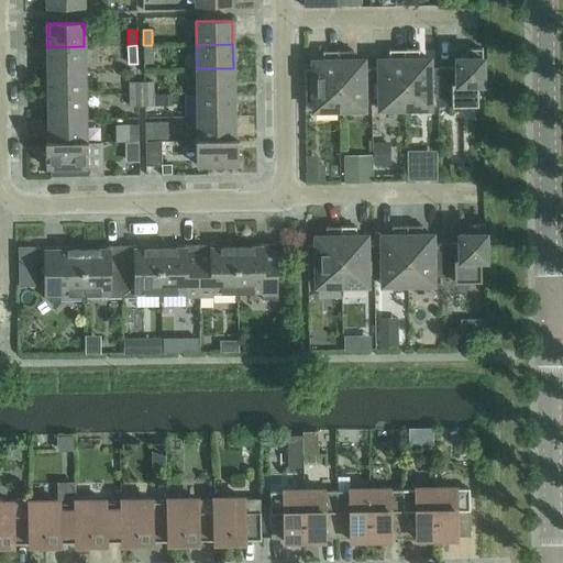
[(152,45),(143,45),(144,64),(153,64),(152,45)]
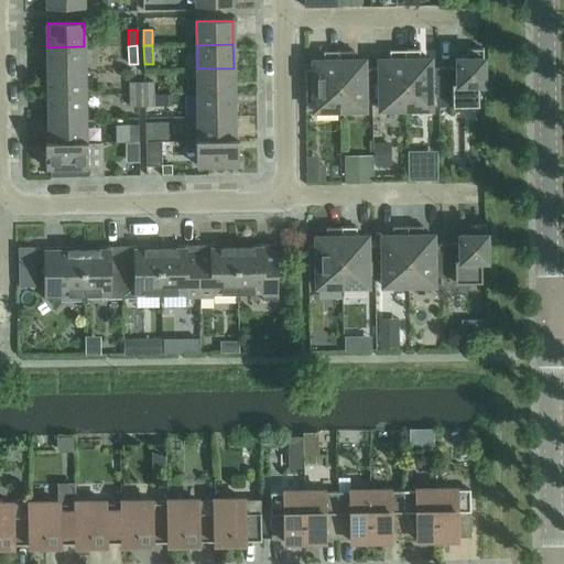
[(84,46),(47,47),(49,71),(85,71),(84,46)]
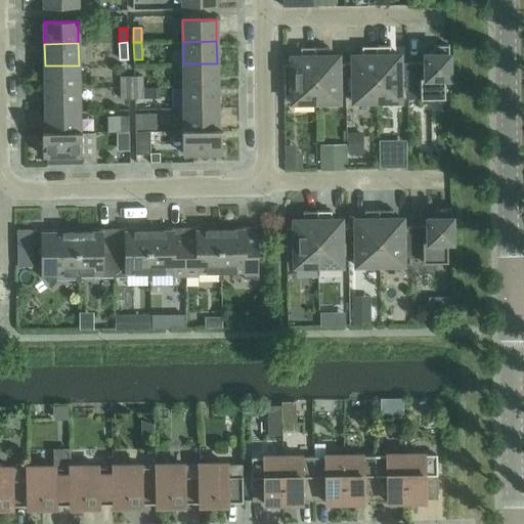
[(425,62),(406,62),(407,94),(420,94),(420,99),(444,98),(444,79),(449,79),(448,45),(434,46),(434,54),(424,54),(425,62)]
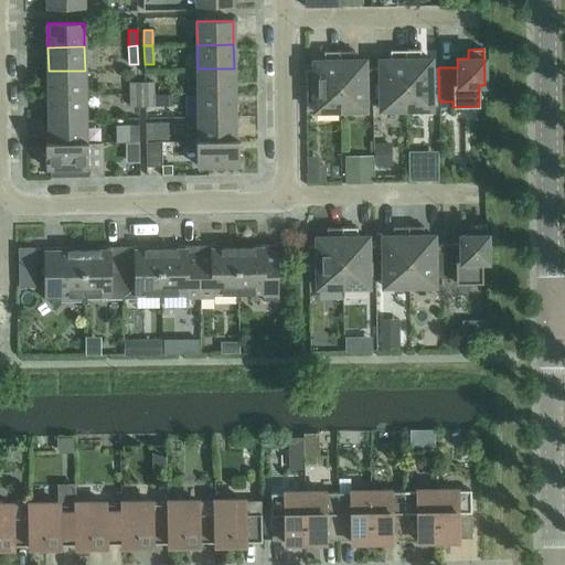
[(439,102),(438,67),(432,68),(432,60),(420,60),(420,50),(405,51),(406,110),(439,109),(439,102)]
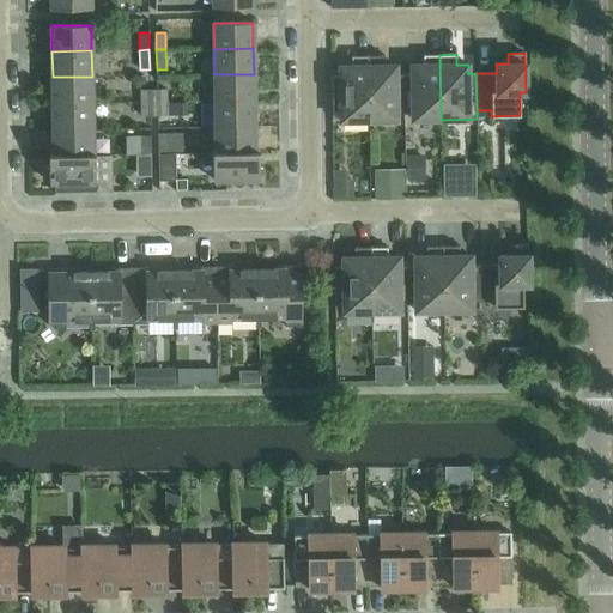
[(369,121),(368,55),(351,56),(351,66),(340,66),(340,76),(332,76),(332,113),(340,113),(340,121),(369,121)]
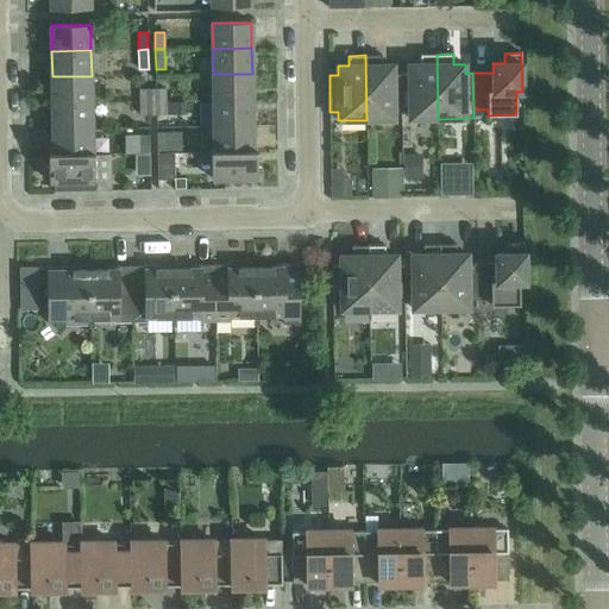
[(382,55),(365,55),(366,120),(394,119),(394,111),(402,111),(401,74),(394,74),(394,64),(382,66),(382,55)]
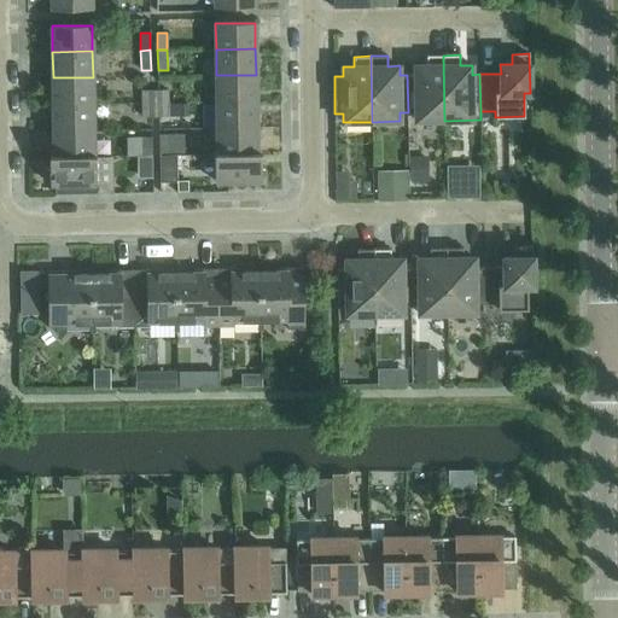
[(415,75),(407,75),(408,112),(415,112),(415,121),(444,121),(443,56),(426,56),(426,65),(415,65),(415,75)]
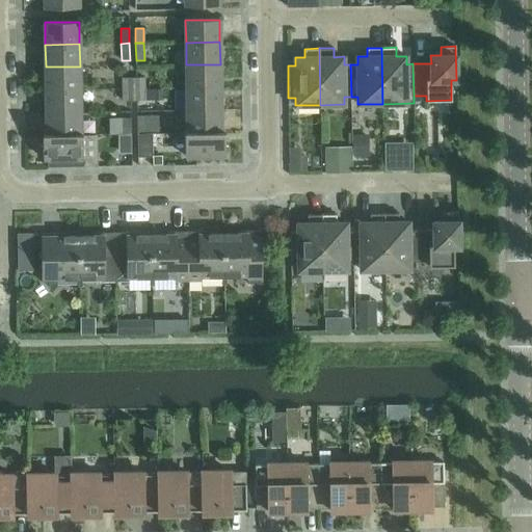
[(220,64),(186,64),(186,87),(220,86),(220,64)]
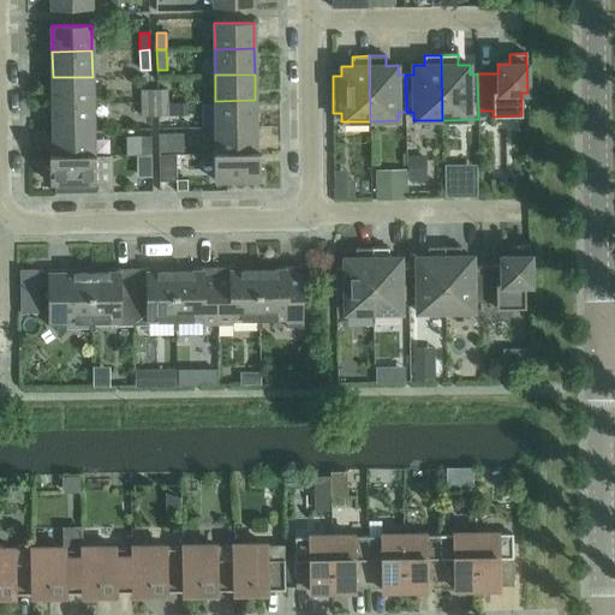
[(93,77),(53,77),(53,103),(93,102),(93,77)]
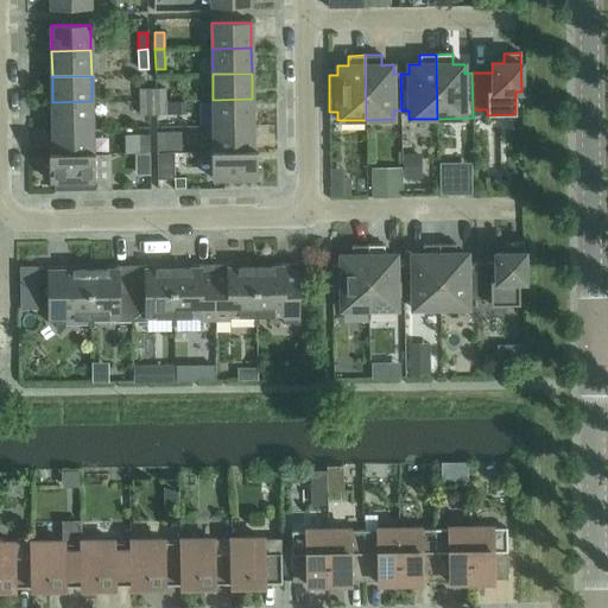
[(152,102),(152,89),(139,89),(139,102),(152,102)]
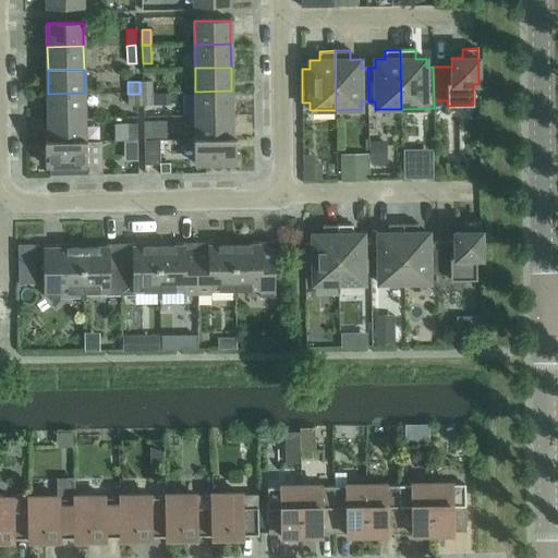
[(140,94),(152,93),(152,82),(140,82),(140,94)]
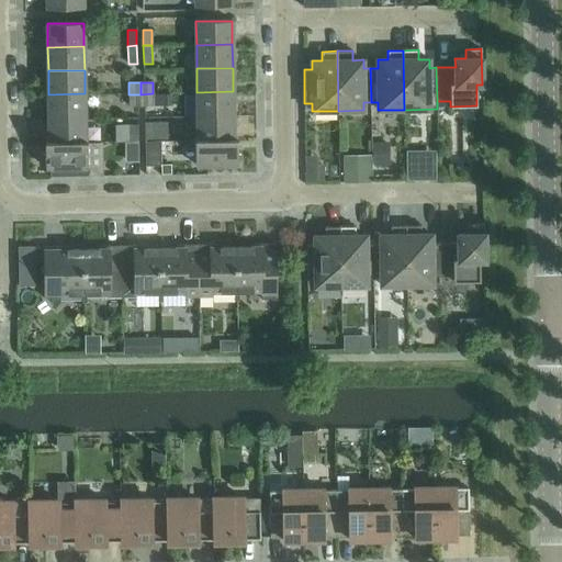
[(233,91),(197,92),(198,115),(233,115),(233,91)]
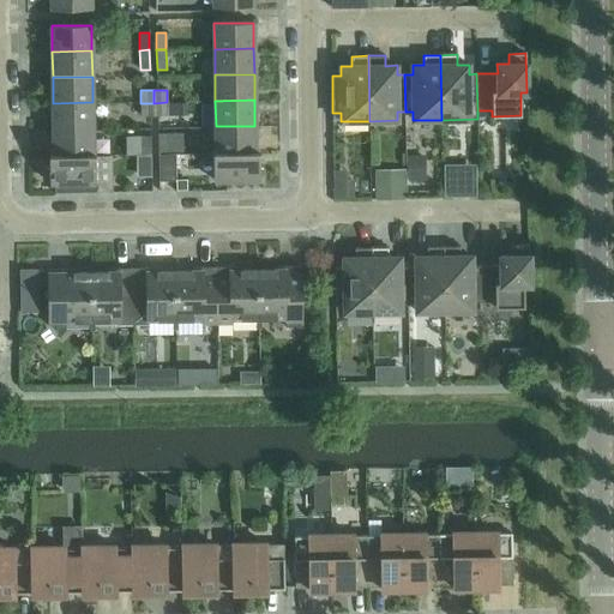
[(92,128),(92,102),(53,103),(53,128),(92,128)]
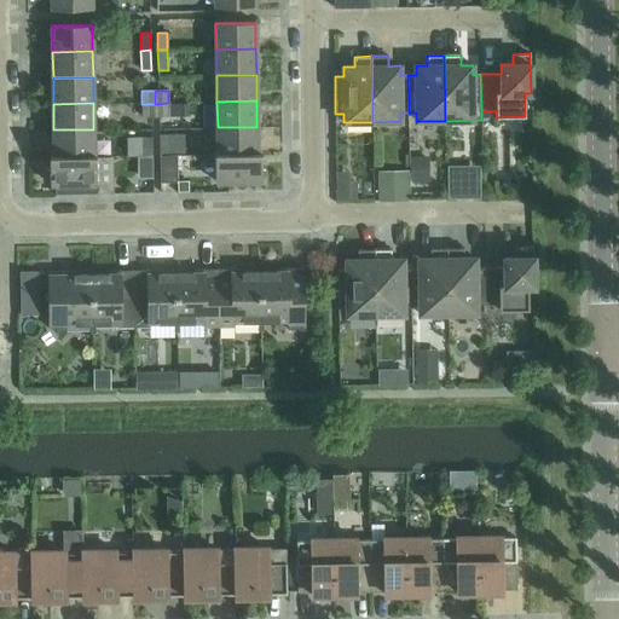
[(168,103),(155,104),(155,116),(168,116),(168,103)]
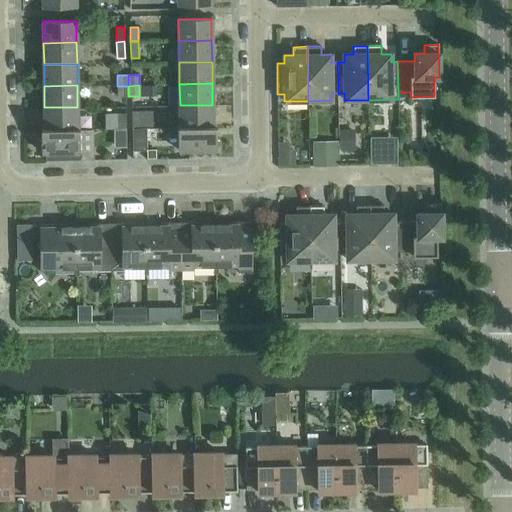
[(128,86),(117,86),(117,97),(128,96),(128,86)]
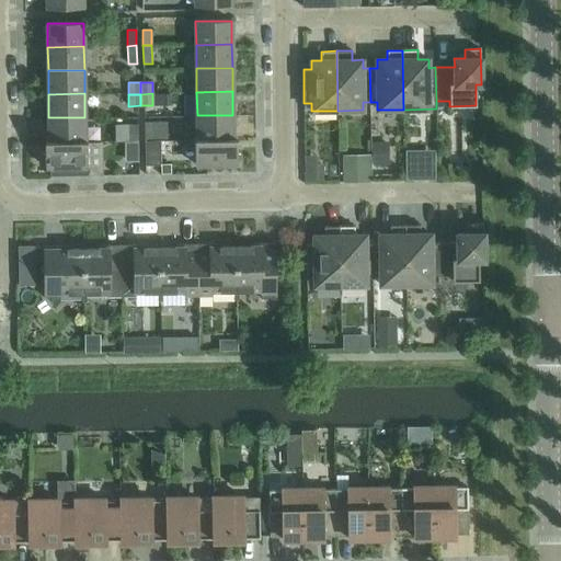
[(232,115),(197,115),(197,139),(195,139),(195,140),(233,139),(232,115)]
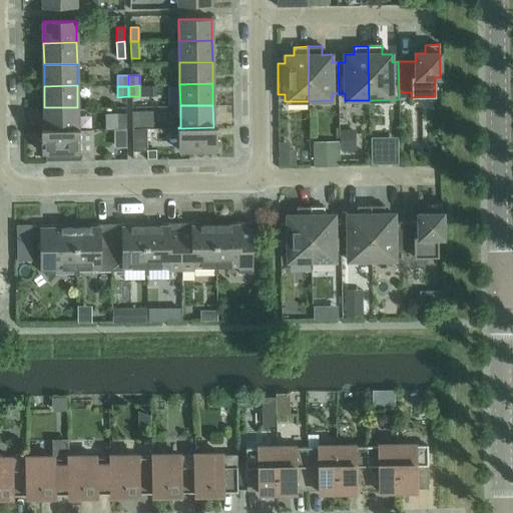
[(78,128),(77,107),(44,107),(45,130),(80,130),(80,128),(78,128)]
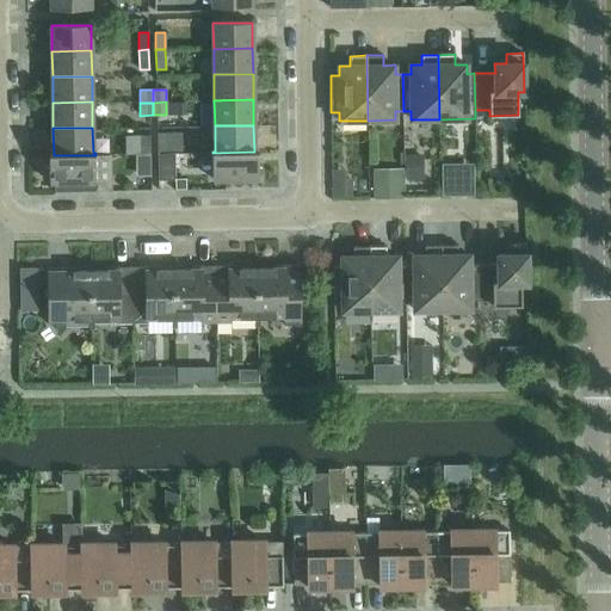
[(137,153),(137,131),(123,131),(123,153),(137,153)]
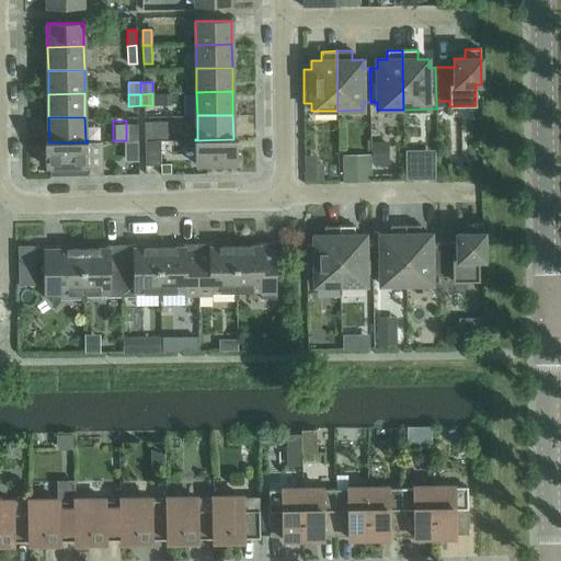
[(145,139),(153,139),(153,122),(145,123),(145,139)]
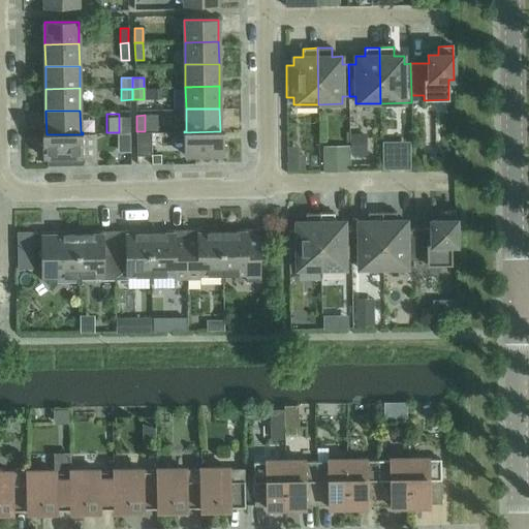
[(122,133),(130,133),(130,118),(122,118),(122,133)]
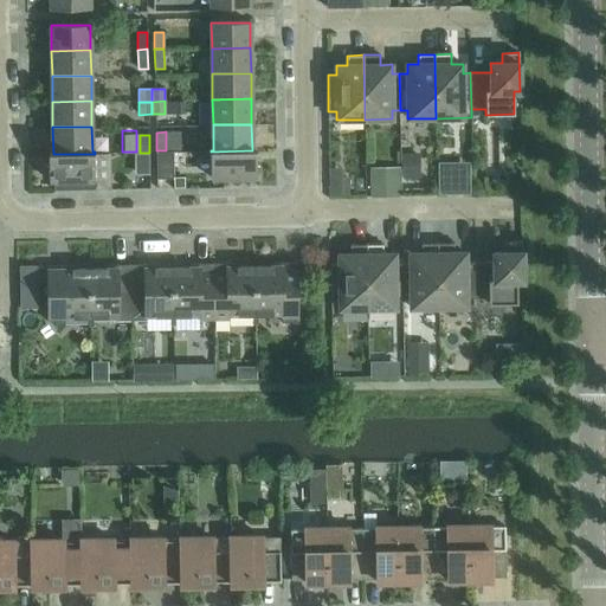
[(252,150),(211,152),(211,179),(257,178),(257,161),(252,161),(252,150)]
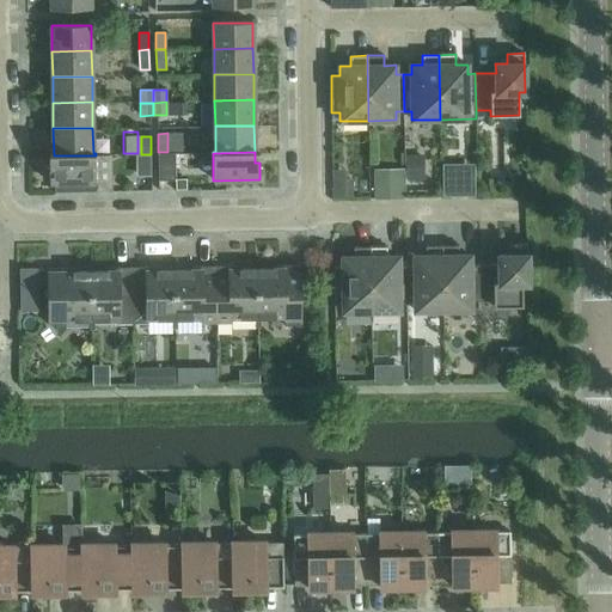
[(151,154),(141,154),(141,177),(151,177),(151,154)]
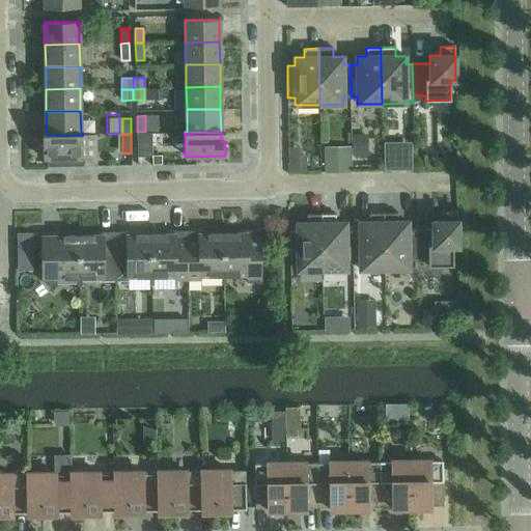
[(137,157),(151,157),(151,134),(137,134),(137,157)]
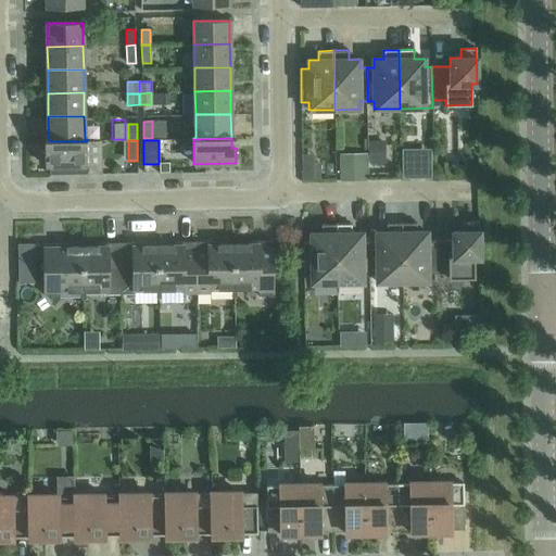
[(87,141),(49,141),(49,151),(45,151),(46,166),(87,165),(87,141)]
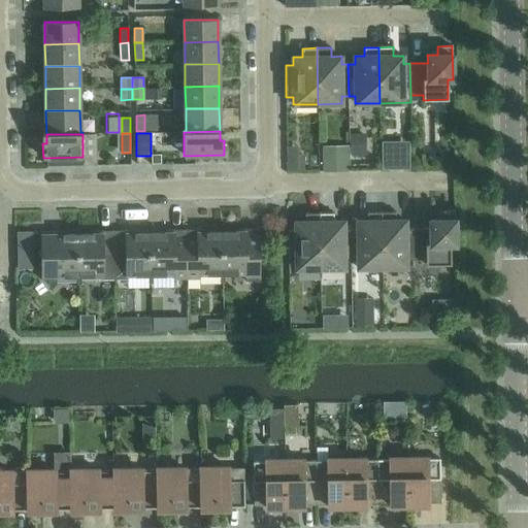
[(406,166),(406,155),(384,155),(385,167),(406,166)]
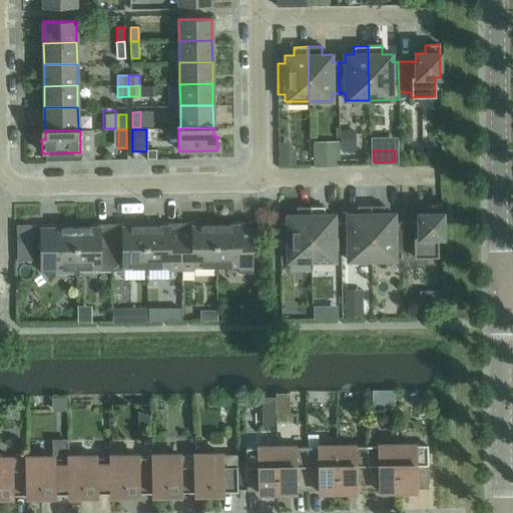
[(442,237),(442,204),(427,205),(428,213),(418,213),(418,221),(401,221),(401,252),(414,252),(414,257),(438,257),(438,237),(442,237)]
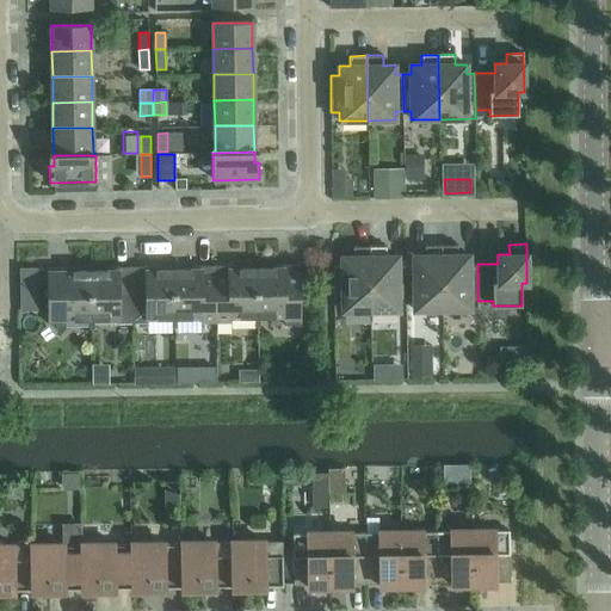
[(413,265),(406,265),(406,302),(414,302),(414,310),(442,310),(442,245),(425,246),(425,255),(413,255),(413,265)]
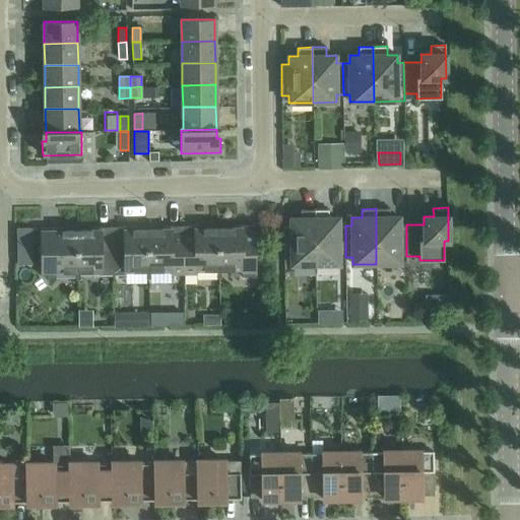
[(406,256),(406,224),(399,224),(399,217),(390,217),(389,208),(376,208),(376,264),(400,263),(400,256),(406,256)]
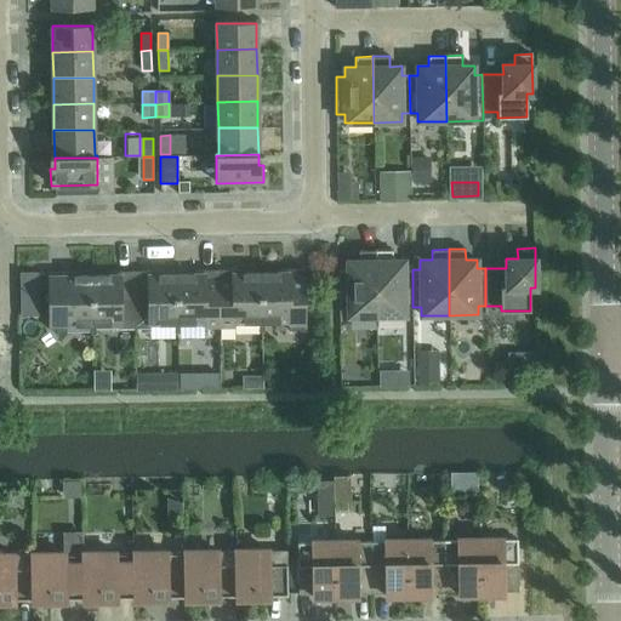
[(376,317),(376,250),(359,251),(359,261),(347,261),(347,271),(339,271),(340,308),(348,308),(348,317),(376,317)]
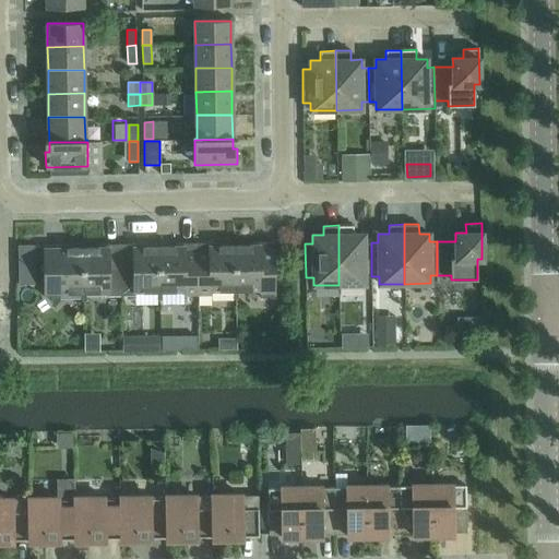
[(353,225),(339,225),(339,285),(365,284),(365,276),(371,276),(371,242),(364,244),(364,235),(354,235),(353,225)]
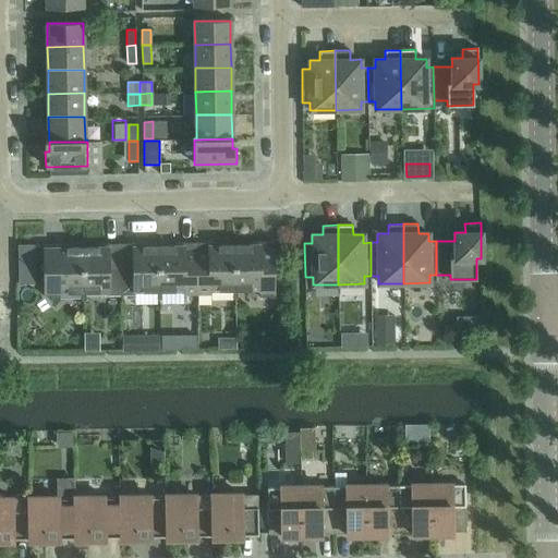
[(258,245),(234,246),(234,290),(232,290),(233,299),(238,299),(238,290),(259,289),(259,296),(274,296),(273,241),(258,242),(258,245)]
